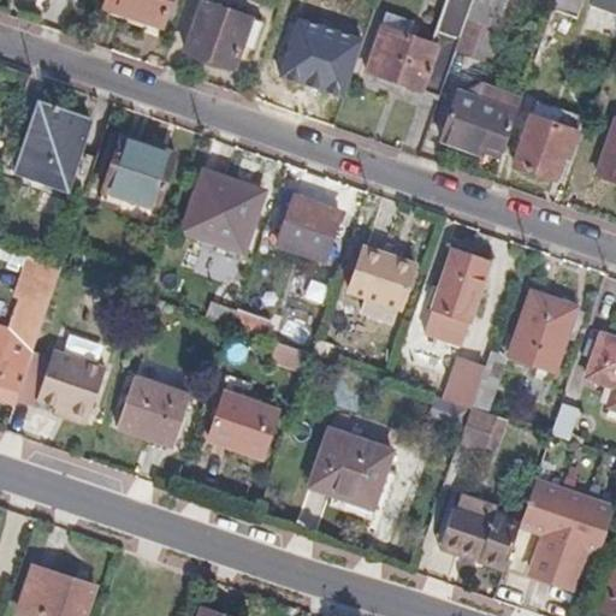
[(163,31),(172,0),(108,0),(107,4),(144,17),(143,24),(163,31)]
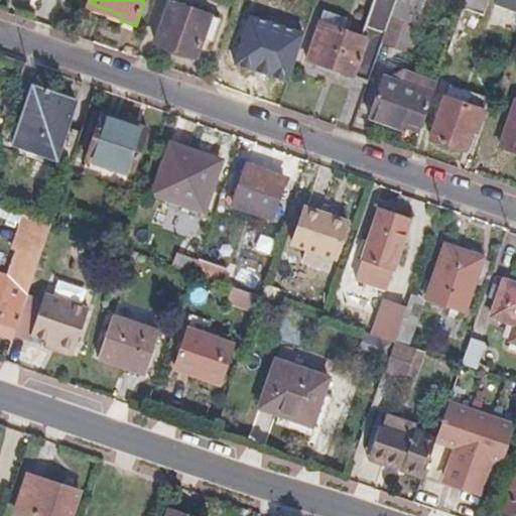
[(221,16),(211,13),(171,0),(169,0),(154,43),(196,57),(204,35),(214,38),(221,16)]
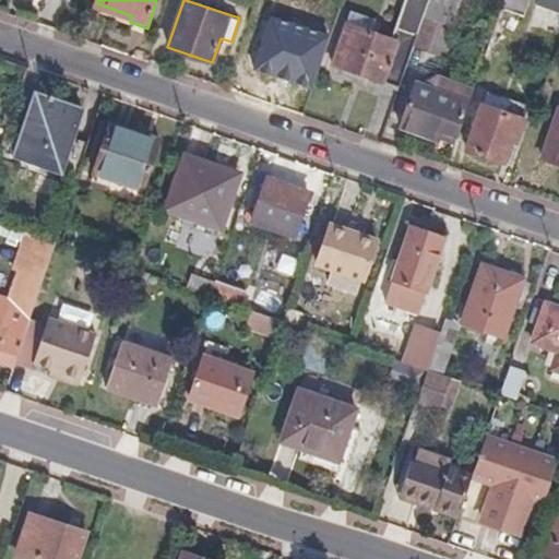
[(335,67),(397,90),(413,44),(423,14),(427,0),(402,0),(388,45),(368,37),(377,16),(355,9),(347,31),(335,67)]
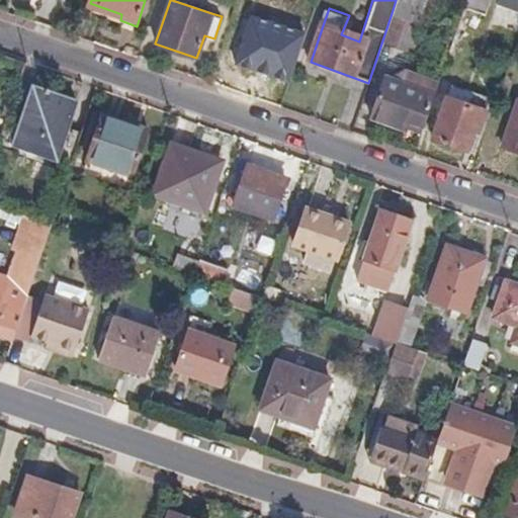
[(396,0),(392,13),(415,20),(416,19),(422,0),(396,0)]
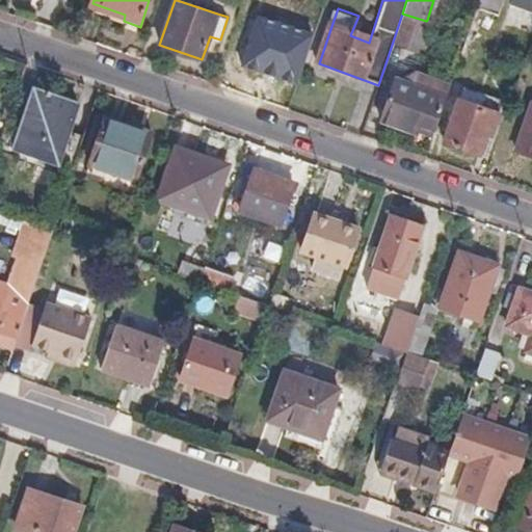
[(503,0),(480,0),(479,5),(499,11),(503,0)]
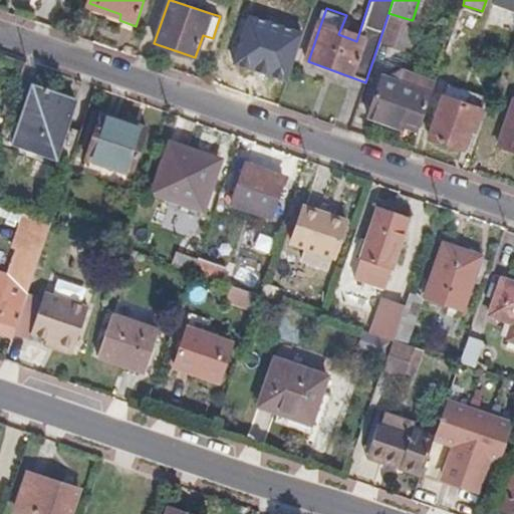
[(513,9),(513,0),(493,0),(493,1),(513,9)]
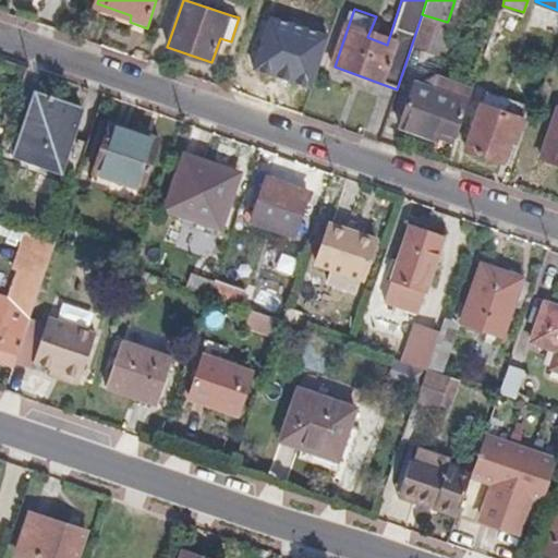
[(422,14),(412,44),(451,57),(457,46),(452,44),(459,24),(448,21),(447,22),(422,14)]
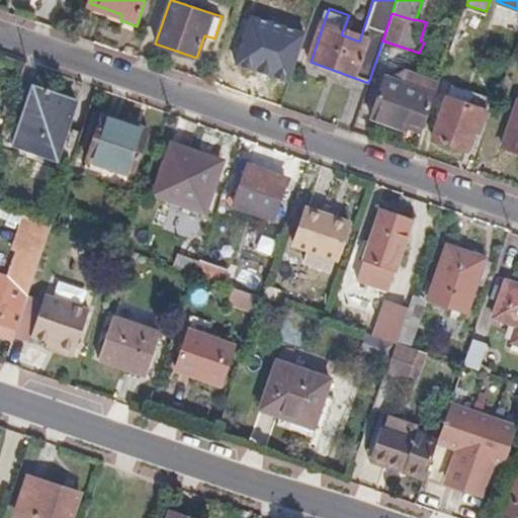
[(398,83),(433,96),(440,79),(404,66),(398,83)]
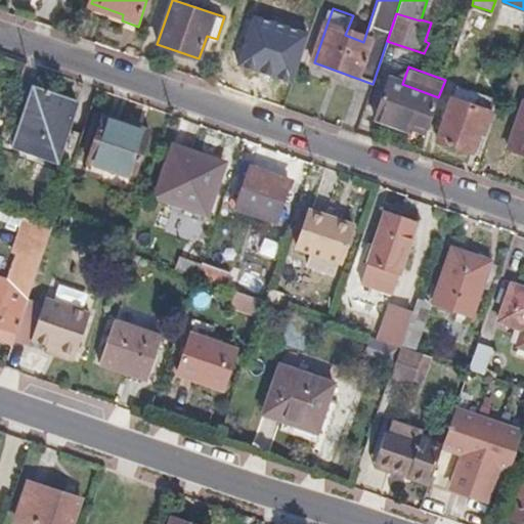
[(411,126),(426,132),(438,97),(402,84),(387,79),(373,120),(408,133),(411,126)]
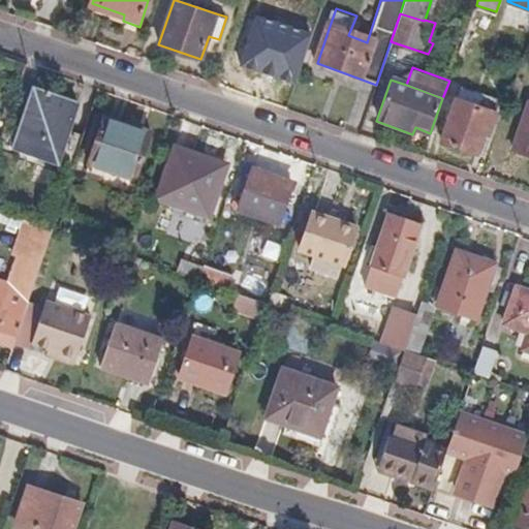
[(6,168),(64,189),(85,130),(70,125),(78,103),(35,89),(6,168)]
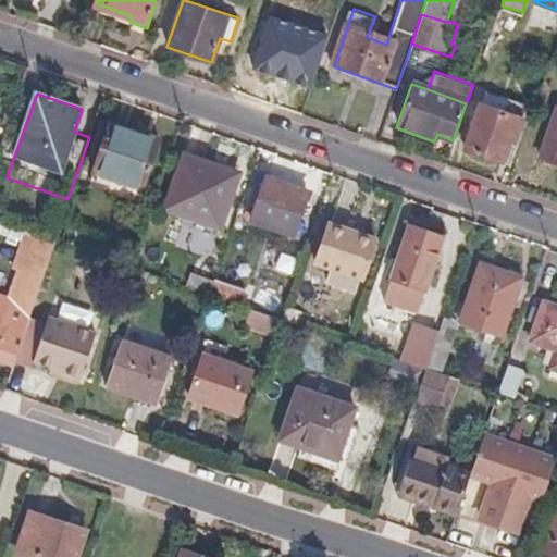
[(524,120),(480,103),(463,148),(499,160),(507,140),(516,144),(524,120)]
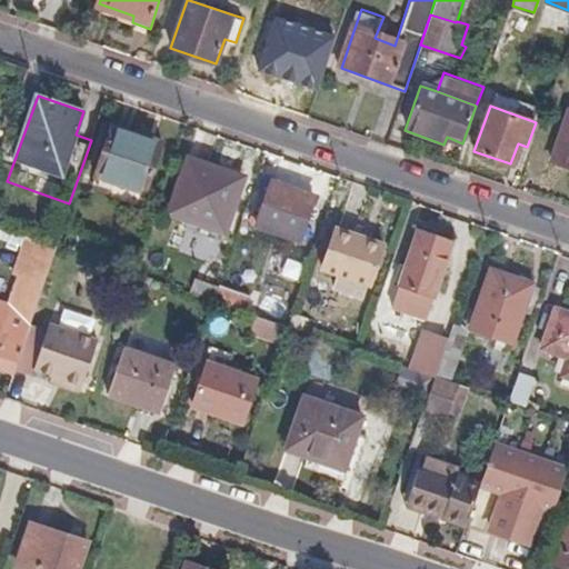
[(568,166),(568,109),(567,109),(549,160),(568,166)]
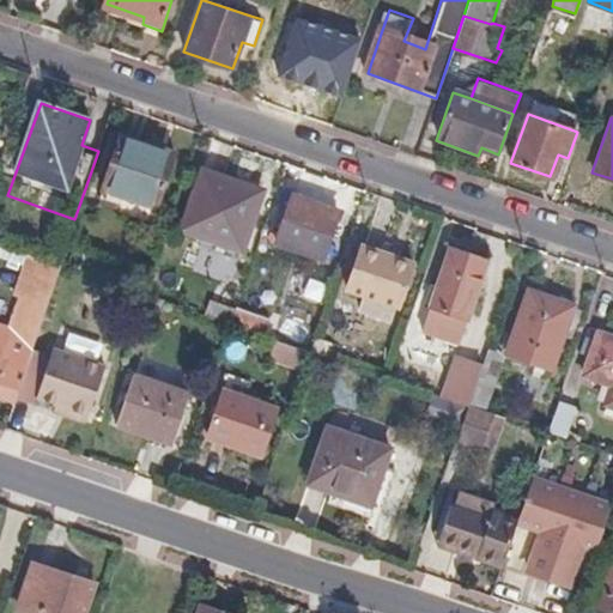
[(158,204),(176,151),(125,133),(105,186),(158,204)]
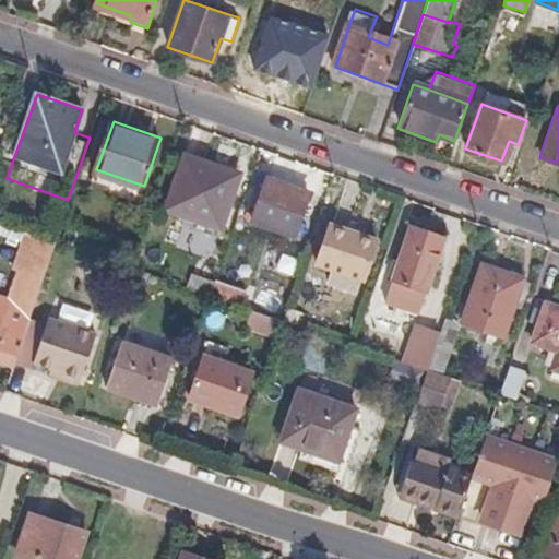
[(218,227),(237,175),(183,156),(166,209),(218,227)]
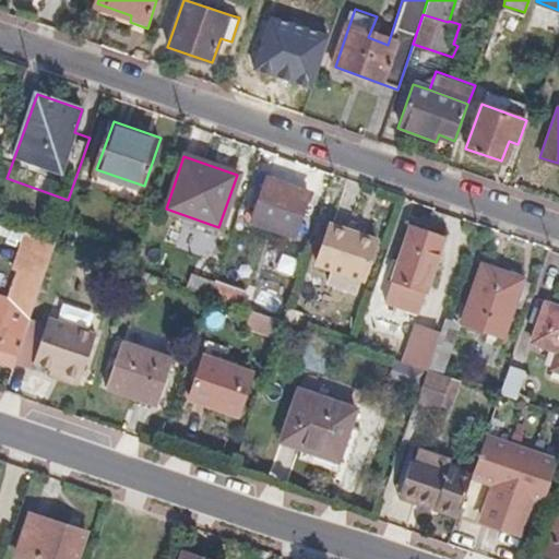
[(296,230),(309,191),(268,177),(253,216),(296,230)]
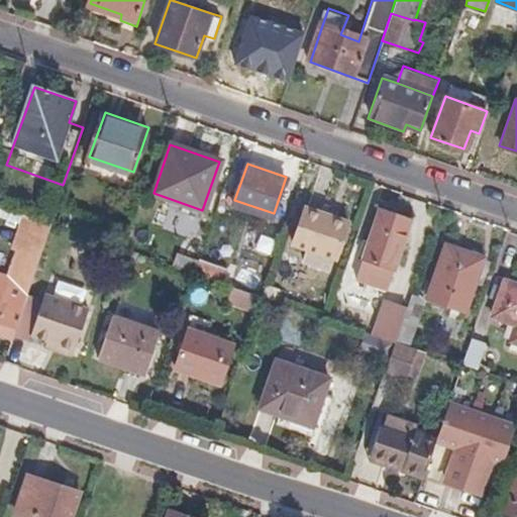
[(336,257),(348,222),(305,207),(294,242),(336,257)]
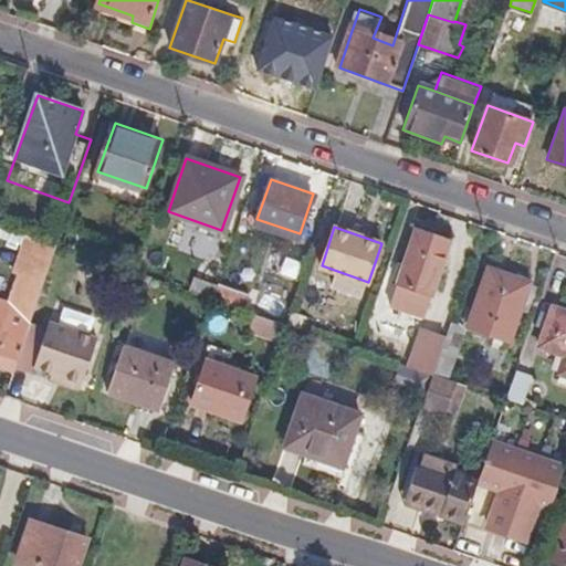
[(425,293),(443,237),(416,228),(397,284),(425,293)]
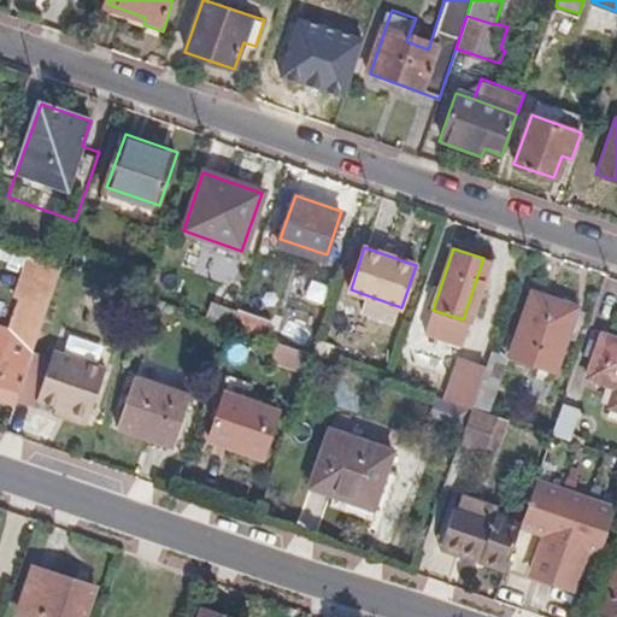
[(0,399),(17,405),(21,394),(37,346),(64,268),(39,259),(13,330),(0,325),(0,399)]
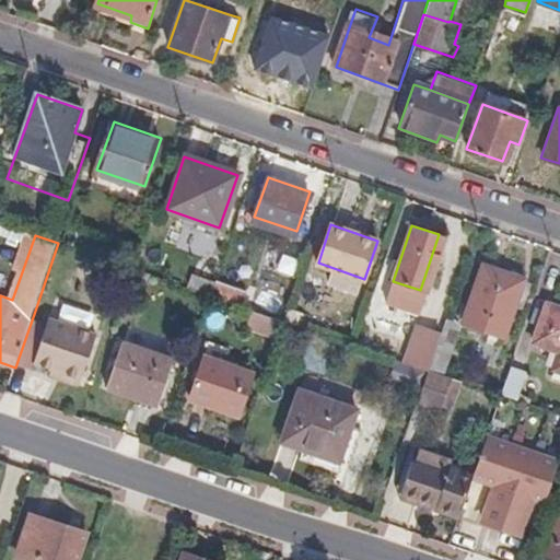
[(524,286),(526,281),(483,266),(464,323),(505,338),(514,313),(524,286)]
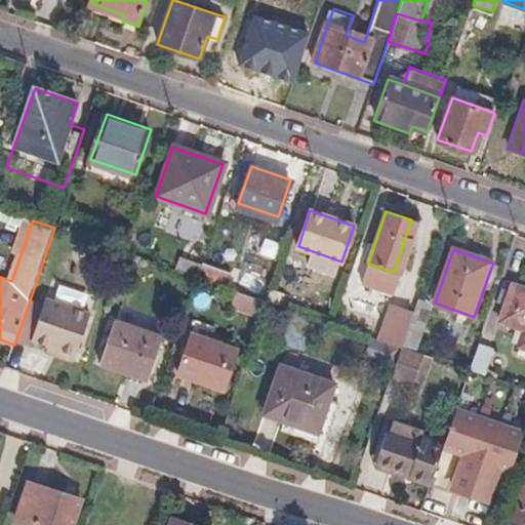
[(204,258),(196,282),(264,306),(268,295),(227,281),(232,268),(204,258)]
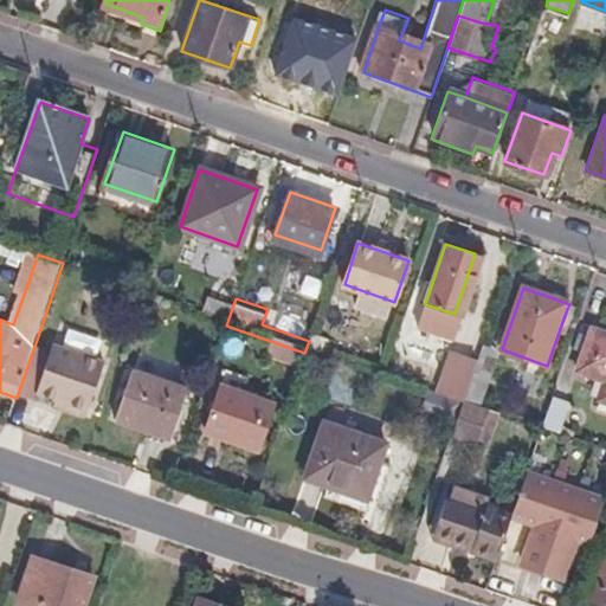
[(200,317),(226,326),(231,310),(206,301),(200,317)]
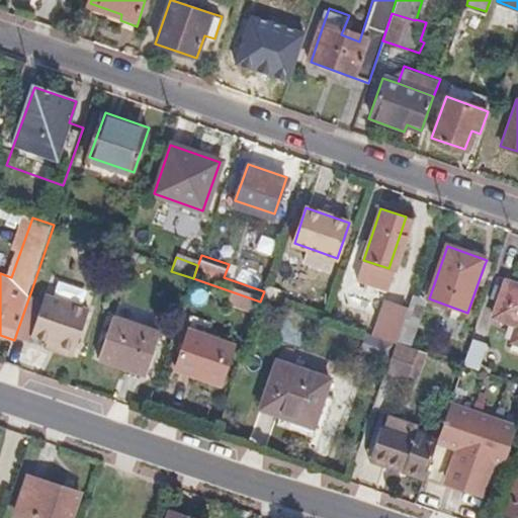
[(489,266),(485,264),(476,289),(480,290),(489,266)]
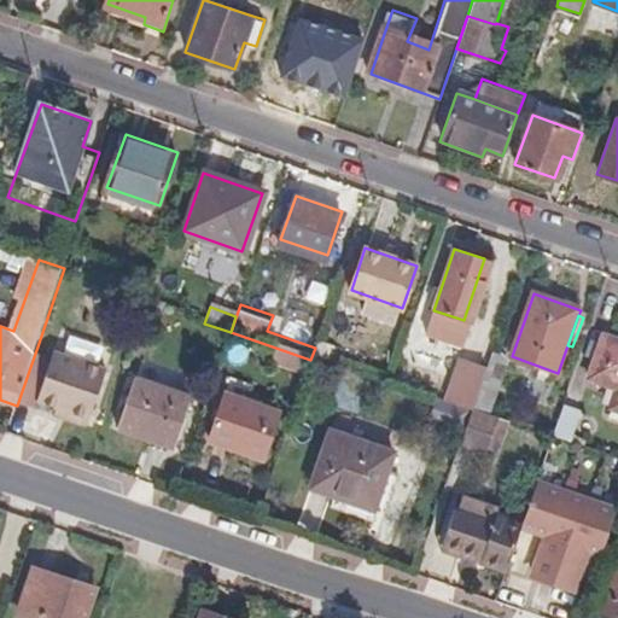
[(617,342),(601,337),(587,379),(612,388),(602,413),(617,419),(617,342)]
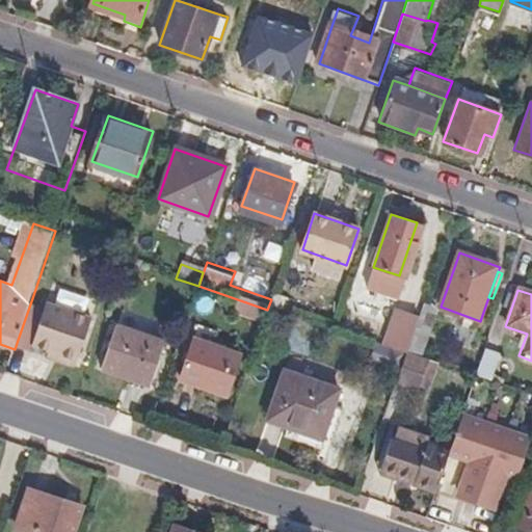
[(409,341),(422,306),(397,297),(386,333),(409,341)]
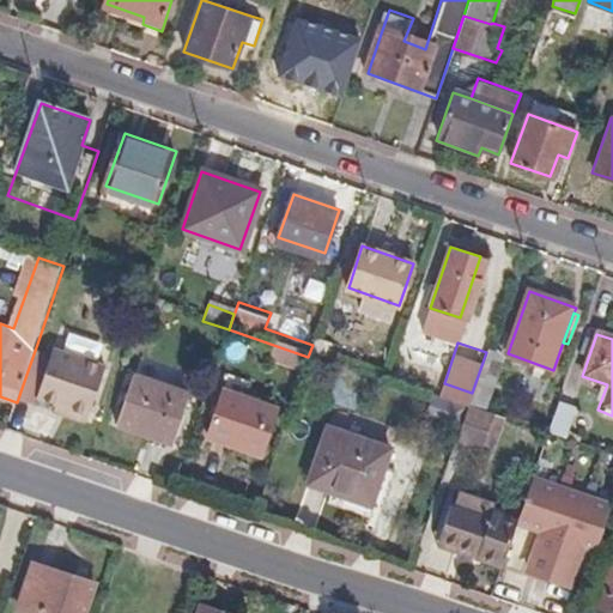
[(37,344),(20,392),(32,401),(35,395),(54,401),(86,413),(103,364),(52,346),(49,353),(37,344)]
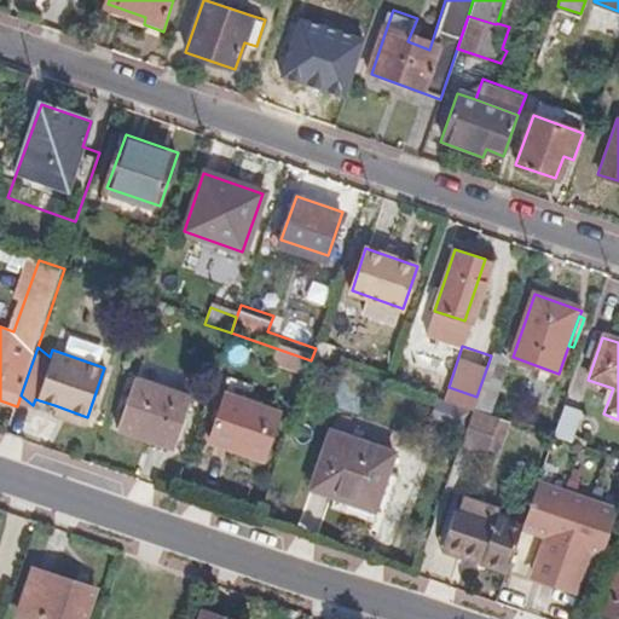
[(270,366),(305,377),(311,360),(277,348),(270,366)]
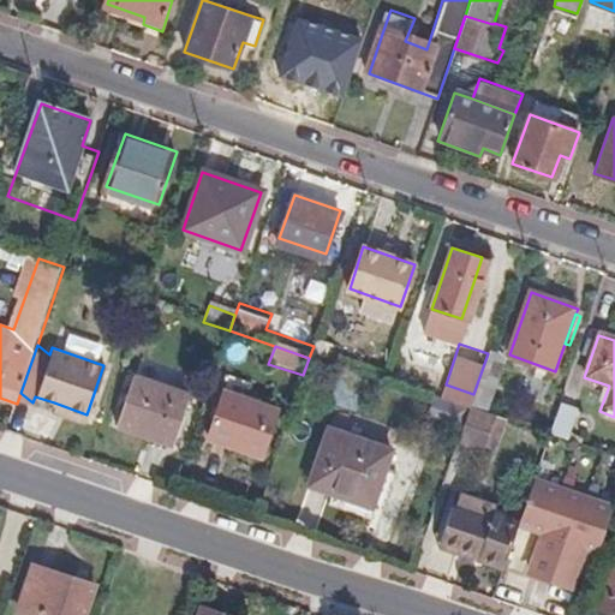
[(473,394),(467,412),(481,417),(501,358),(488,353),(473,394)]
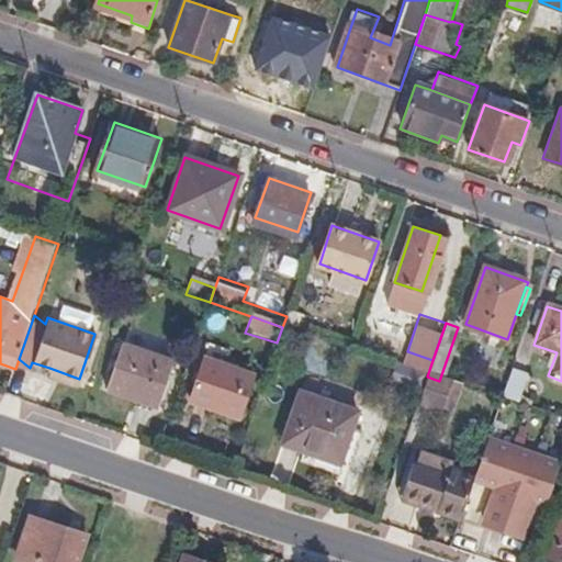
[(157,404),(172,359),(122,341),(107,386),(157,404)]
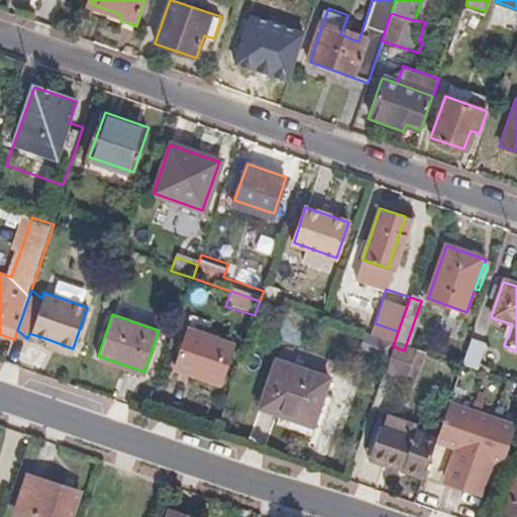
[(186,336),(203,342),(209,325),(187,317),(181,333),(186,336)]
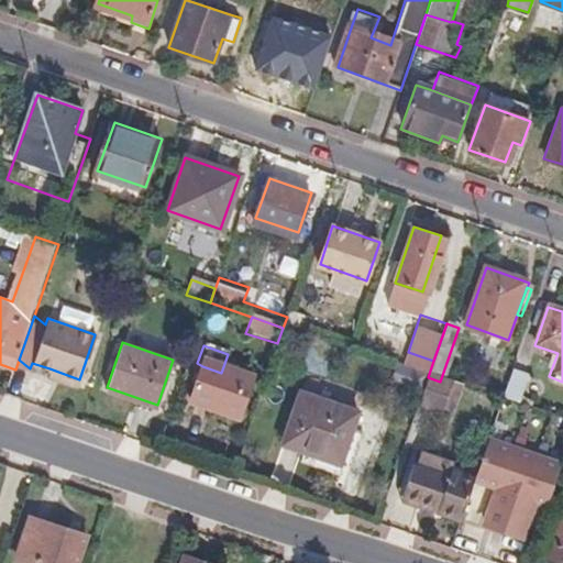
[(238,426),(252,384),(202,366),(188,408),(238,426)]
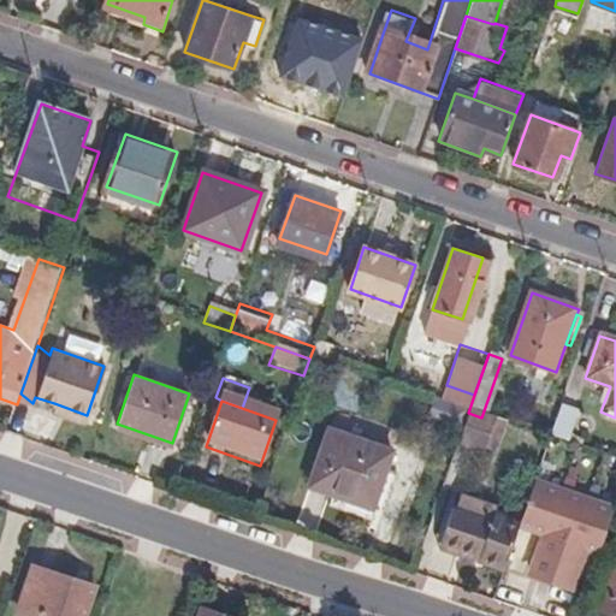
[(546,433),(567,439),(578,408),(557,402),(546,433)]
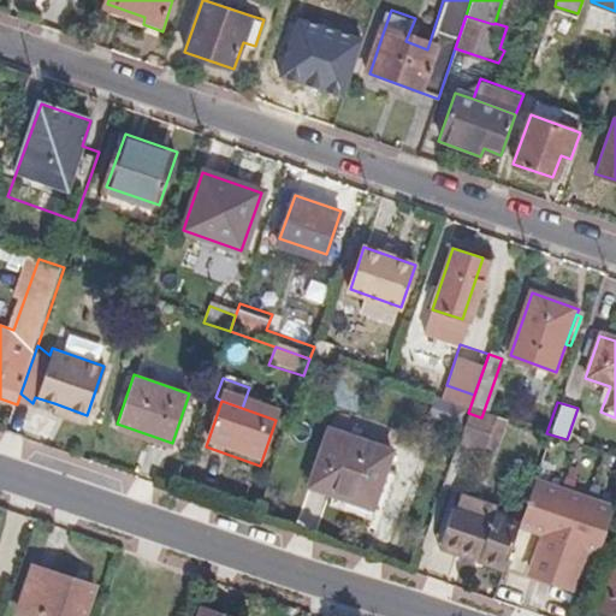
[(87,415),(54,403),(52,410),(84,422),(87,415)]
